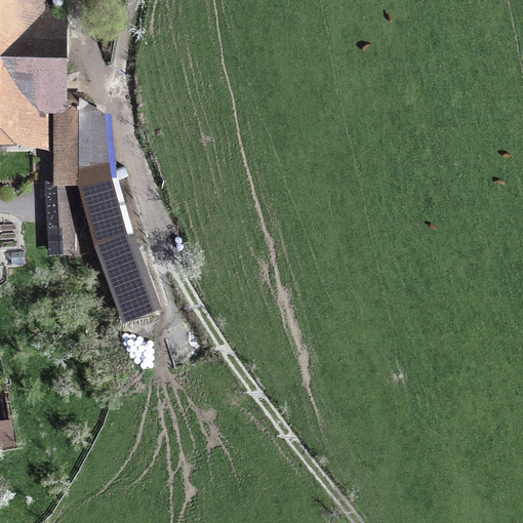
[(83,189),(86,189),(85,186),(109,180),(104,121),(83,121),(83,97),(67,97),(67,23),(54,17),(41,17),(41,0),(0,0),(0,143),(36,144),(36,117),(61,118),(61,205),(77,205),(83,205),(83,189)]
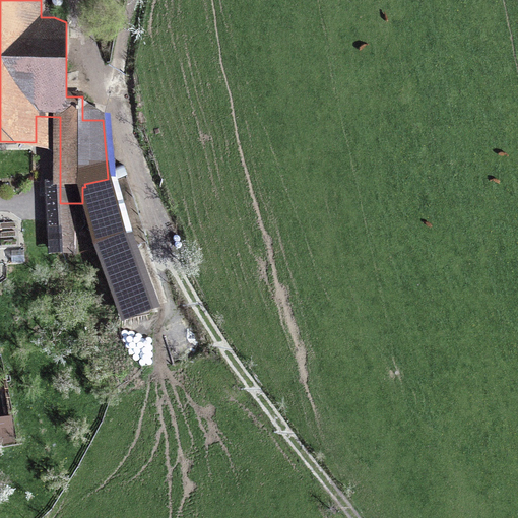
[(69,66),(67,70),(69,74),(72,75),(76,73),(77,70),(76,66),(72,65),(69,66)]
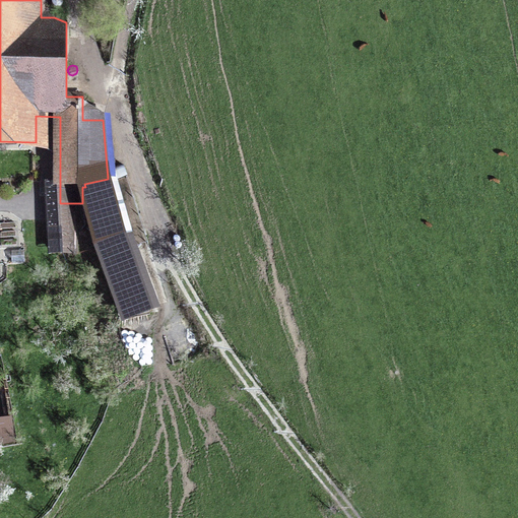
[(111,177),(108,179),(84,184),(85,187),(99,246),(124,237),(128,238),(111,177)]
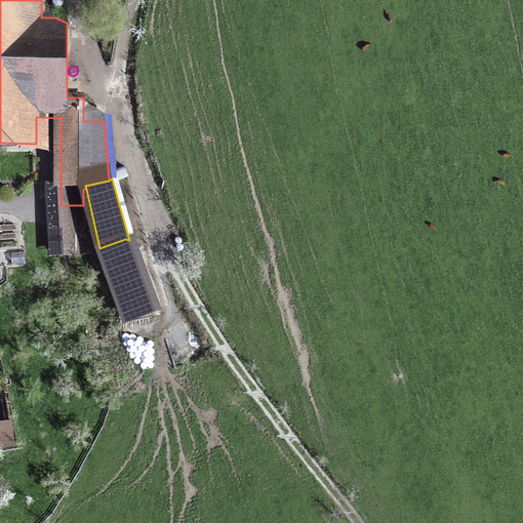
[(77,257),(77,205),(61,205),(61,257),(77,257)]
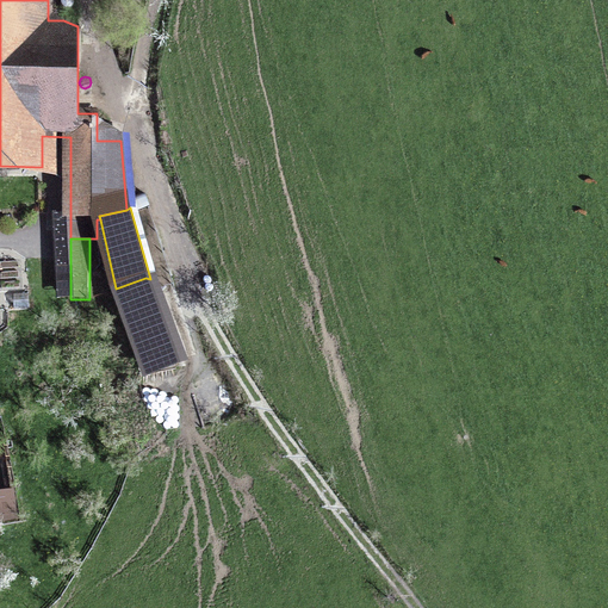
[(175,363),(146,278),(116,289),(147,373),(175,363)]
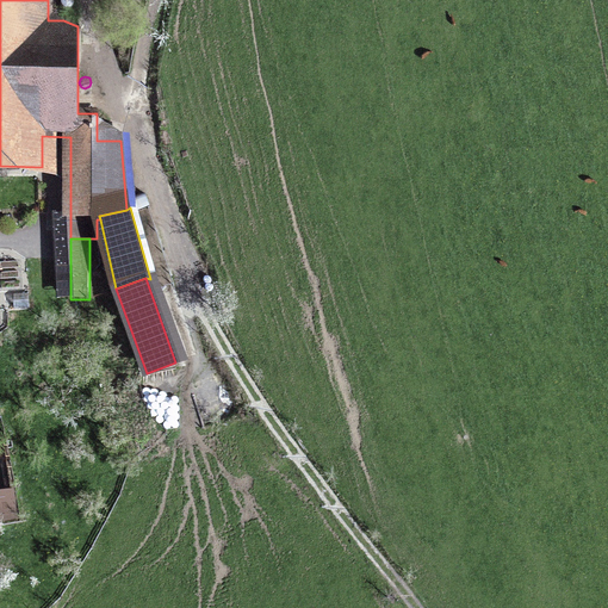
[(0,490),(0,514),(0,517),(19,515),(17,489),(0,490)]
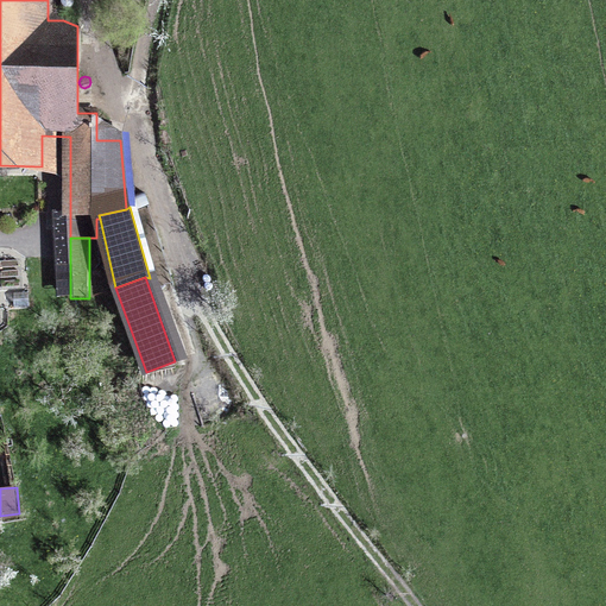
All buildings are outlined.
